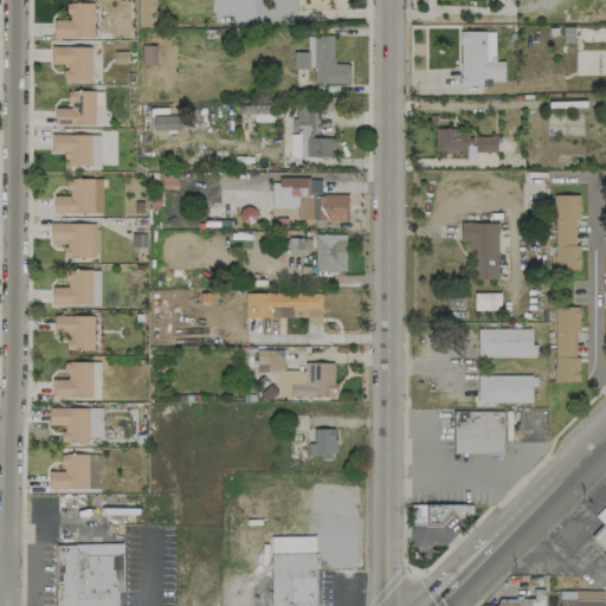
[(53,37),(92,38),(94,4),(66,2),(66,20),(53,20),(53,37)]
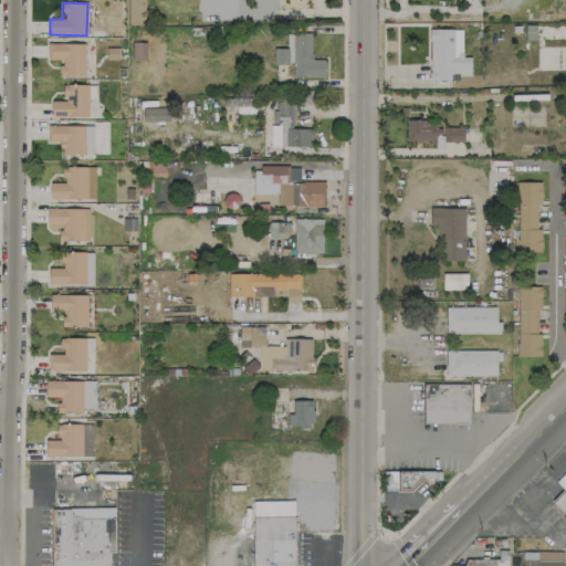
[(462,29),(430,29),(429,81),(451,81),(451,75),(470,76),(471,58),(461,58),(462,29)]
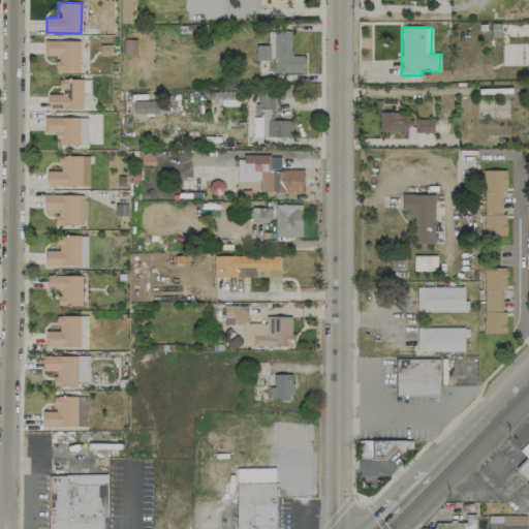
[(304,72),(304,55),(290,56),(290,31),(273,31),(274,73),(304,72)]
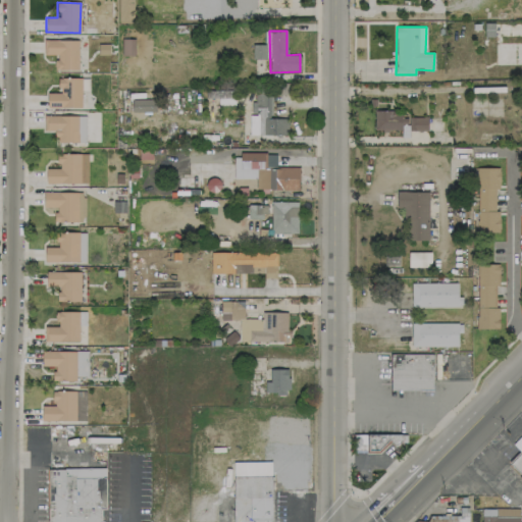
[(121,55),(135,56),(135,39),(122,39),(121,55)]
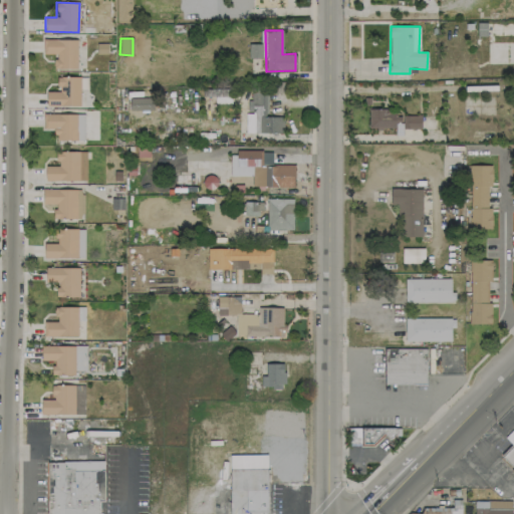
[(77,39),(43,39),(43,53),(54,54),(54,68),(76,68),(77,39)]
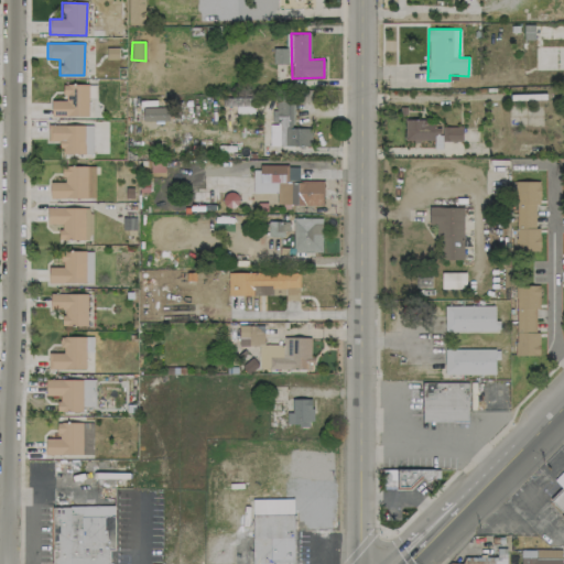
[(273,63),(289,63),(289,47),(272,49),(273,63)]
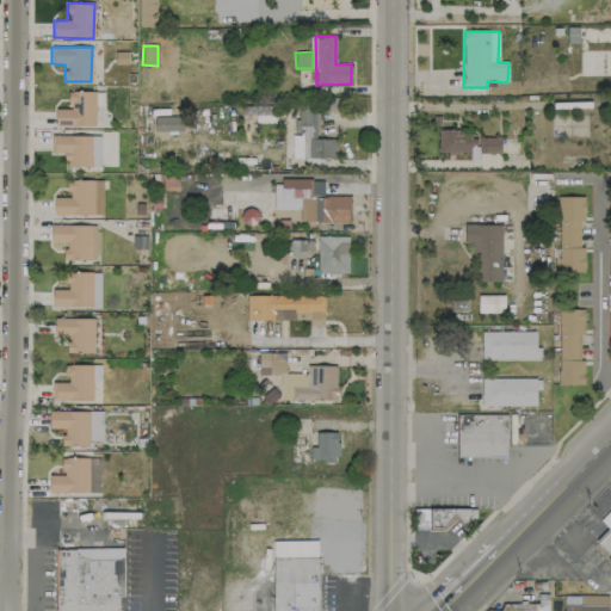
[(94,91),(68,92),(68,109),(55,109),(55,127),(96,127),(94,91)]
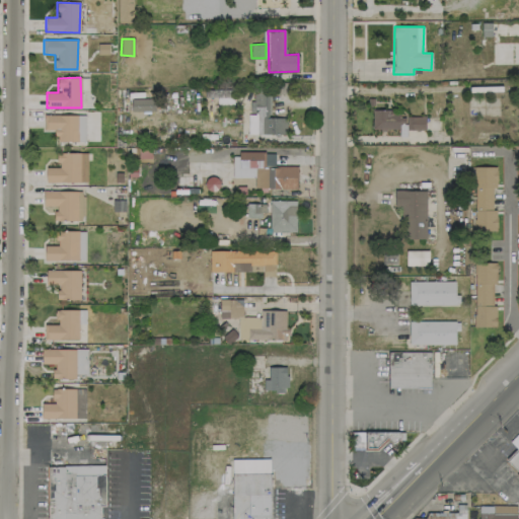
[(286,118),(269,118),(270,94),(251,94),(251,114),(248,114),(247,134),(286,135),(286,118)]
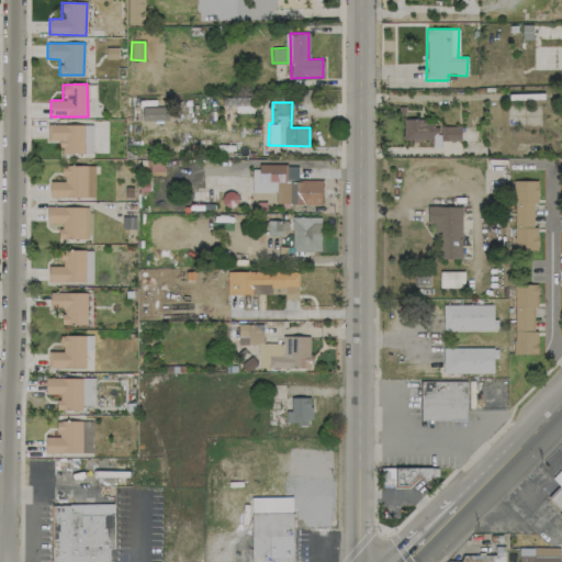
[(168,107),(142,108),(142,121),(168,120),(168,107)]
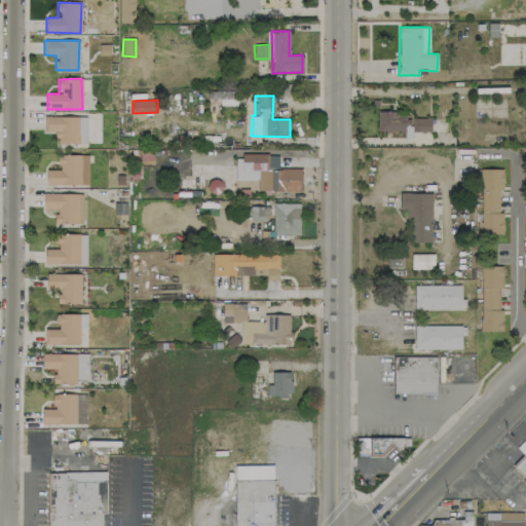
[(405,112),(378,112),(377,130),(405,132),(405,112)]
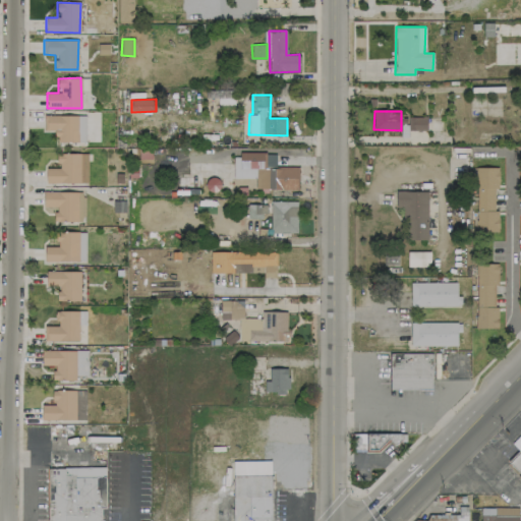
[(84,115),(43,116),(44,130),(56,130),(56,142),(85,141),(84,115)]
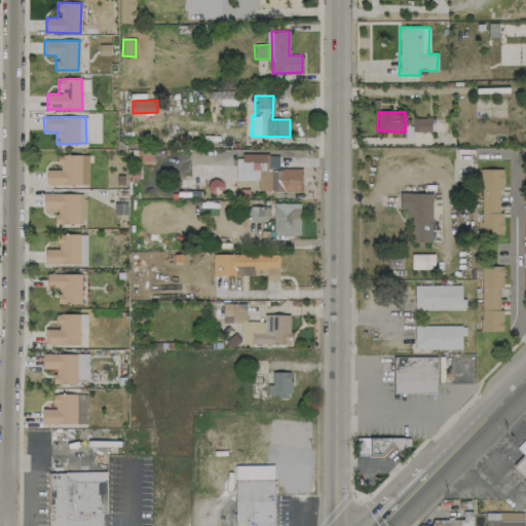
[(412,132),(430,132),(430,118),(412,118),(412,132)]
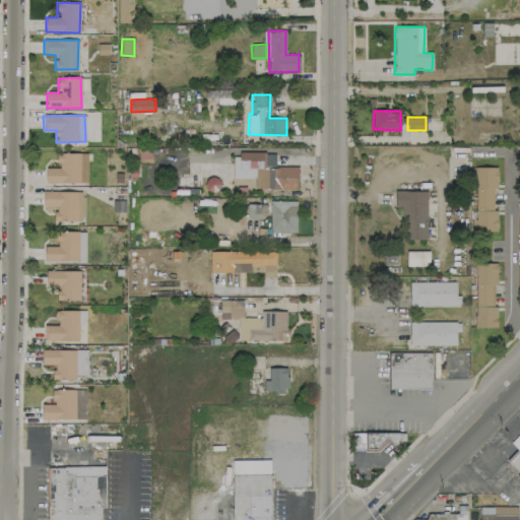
[(87,152),(57,153),(57,168),(46,168),(46,183),(87,183),(87,152)]
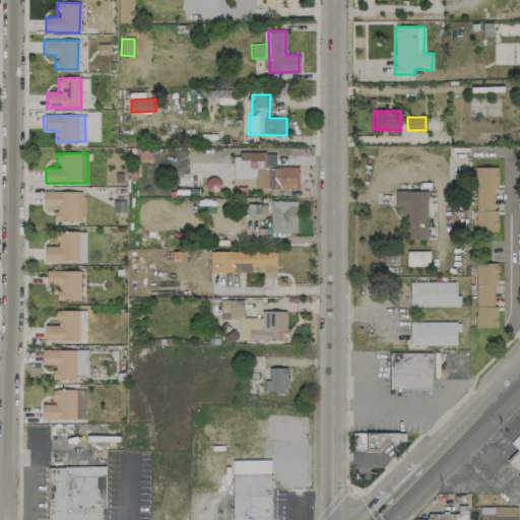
[(255,188),(297,189),(297,167),(274,167),(274,153),(233,152),(233,178),(255,179),(255,188)]
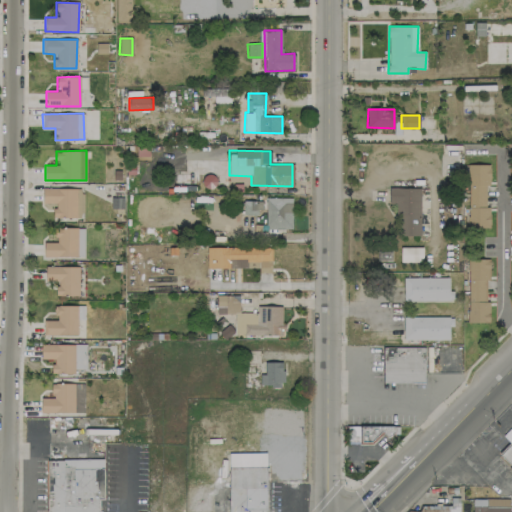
[(490,165),(468,165),(468,227),(490,227),(490,208),(486,208),(486,184),(490,184),(490,165)]
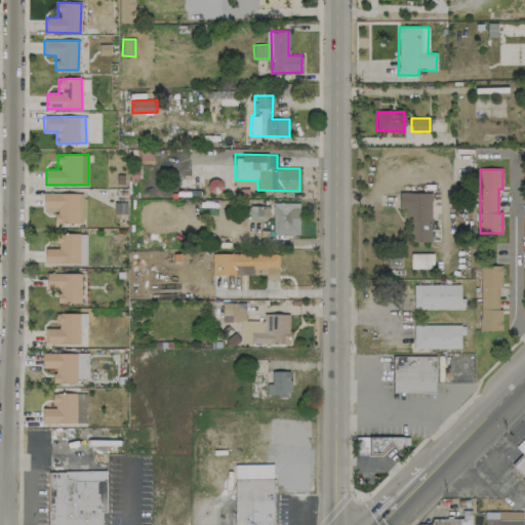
[(85,193),(43,193),(43,208),(55,208),(55,223),(84,223),(85,193)]
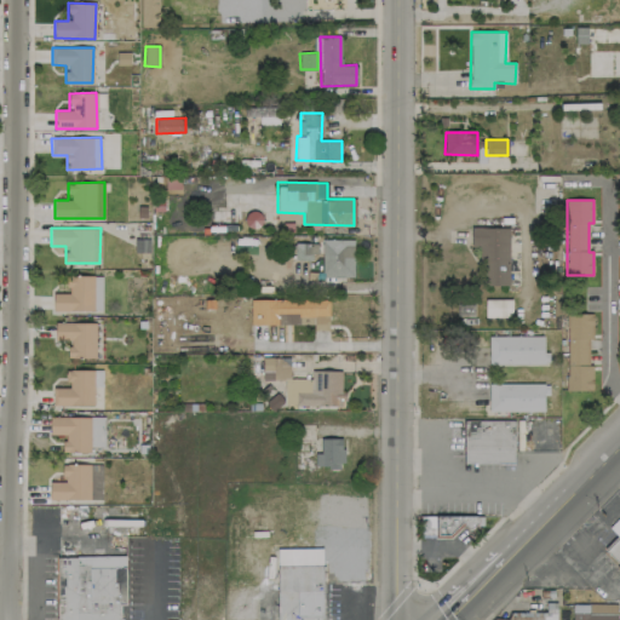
[(509,285),(507,228),(471,228),(471,246),(482,246),(482,286),(509,285)]
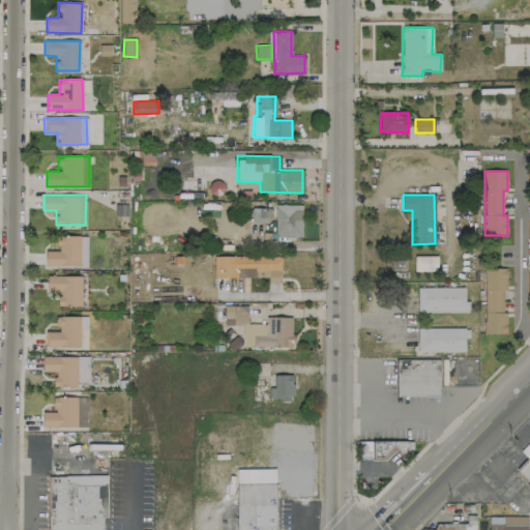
[(275,237),(302,237),(302,205),(274,205),(275,237)]
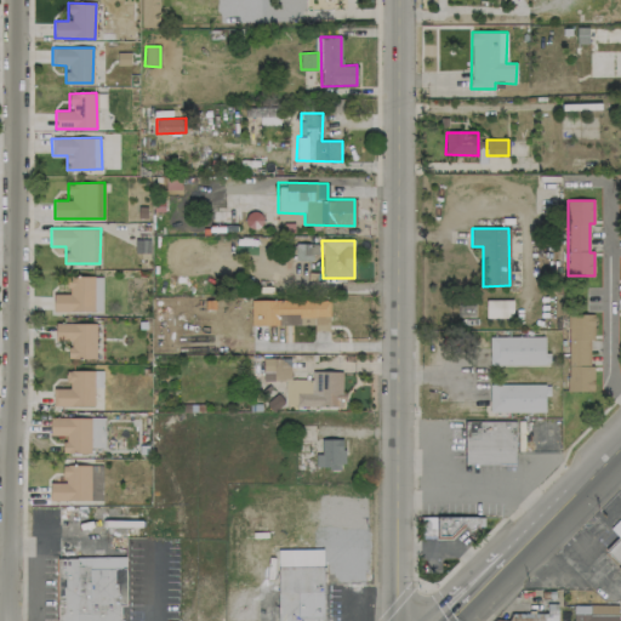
[(295,261),(315,261),(315,244),(296,244),(295,261)]
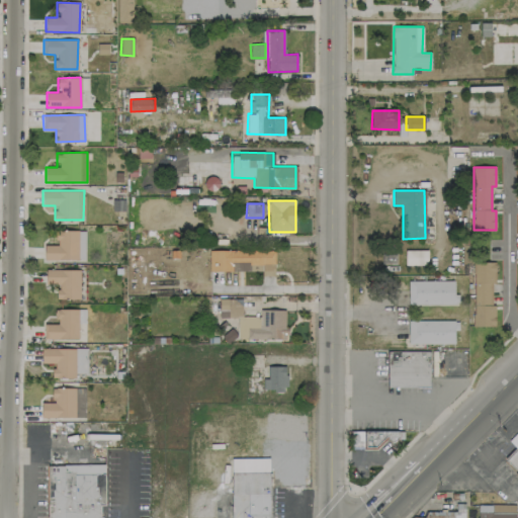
[(44,245),(45,260),(85,259),(85,230),(58,231),(58,245),(44,245)]
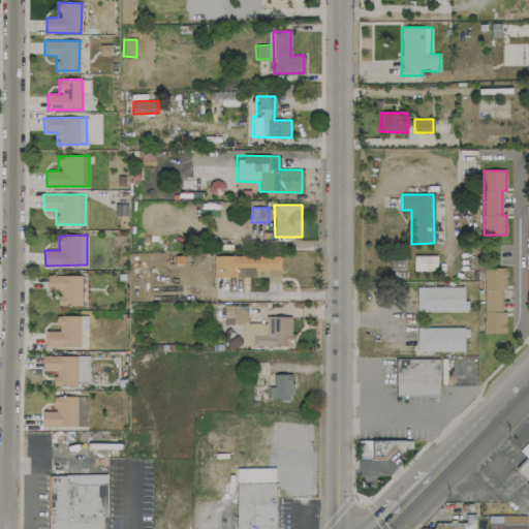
[(213,256),(214,278),(268,276),(268,282),(280,281),(279,254),(213,256)]
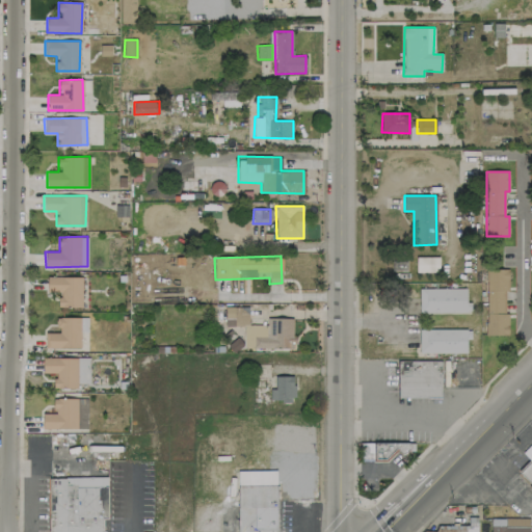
[(439,272),(439,257),(417,257),(417,272),(439,272)]
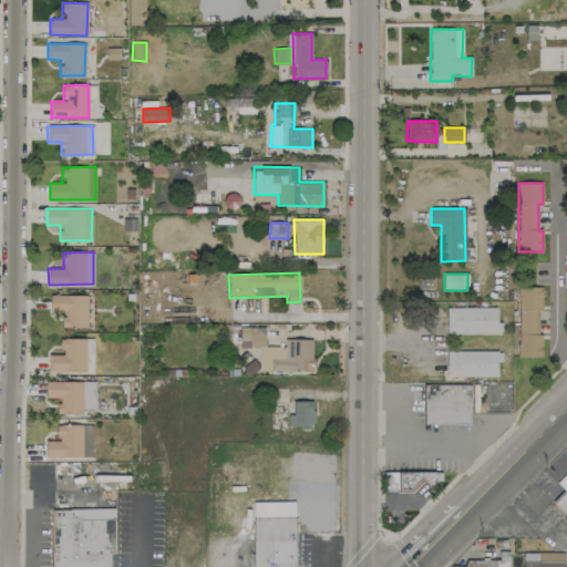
[(539,358),(540,287),(518,287),(517,357),(539,358)]
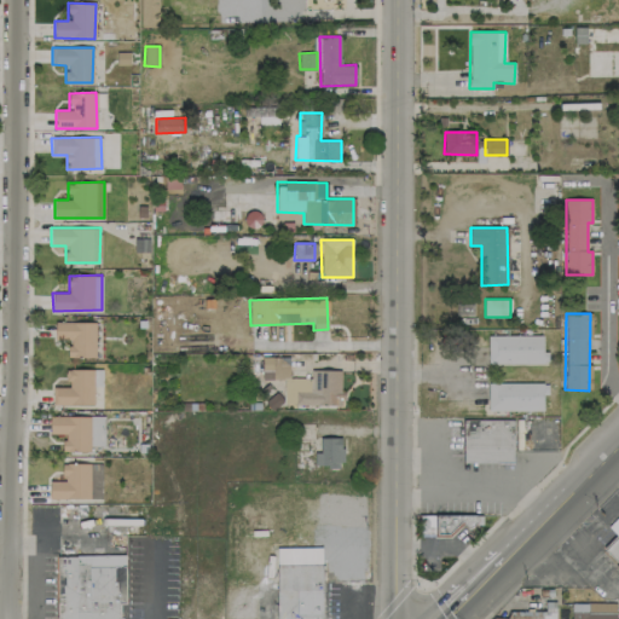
[(96,323),(55,322),(55,340),(68,340),(68,358),(96,358),(96,323)]
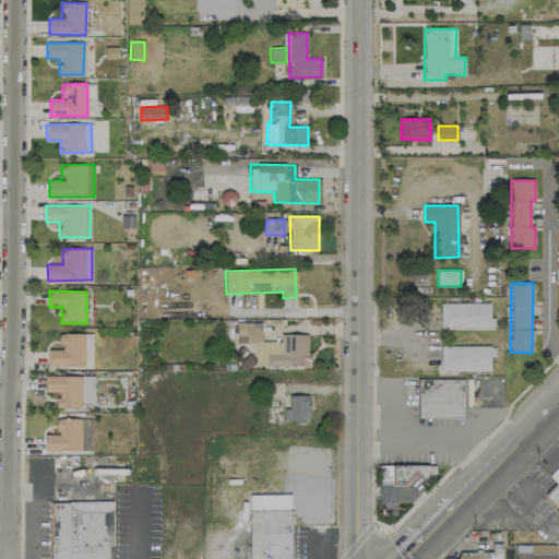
[(440,330),(490,329),(490,302),(440,304),(440,330)]
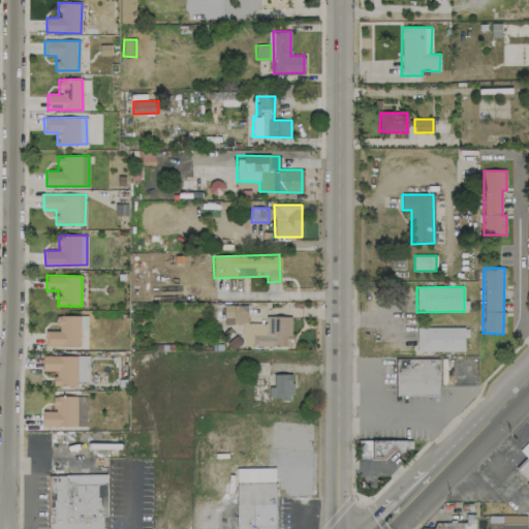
[(223,324),(242,324),(242,346),(292,346),(292,316),(265,316),(265,323),(247,323),(247,305),(223,305),(223,324)]
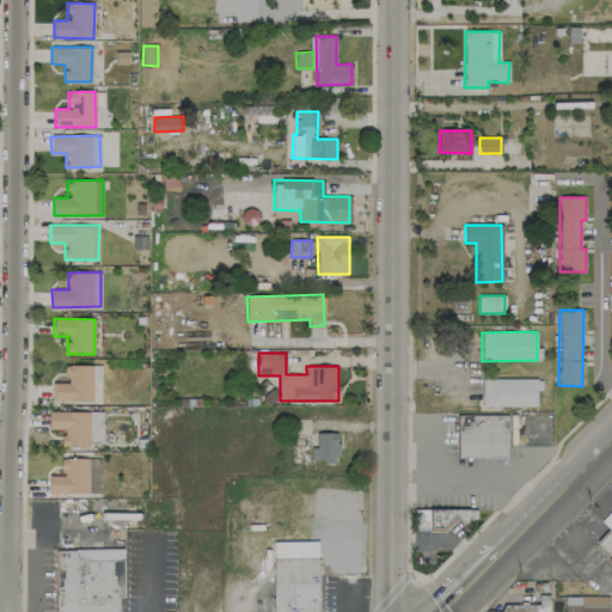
[(101,366),(66,365),(65,383),(51,383),(51,399),(92,401),(93,380),(101,380),(101,366)]
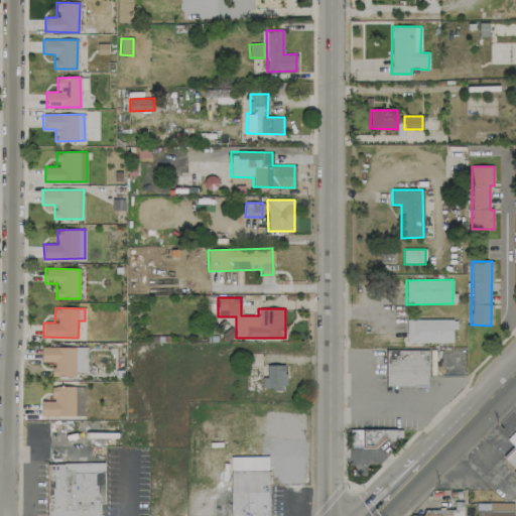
[(453,343),(453,319),(407,319),(406,342),(453,343)]
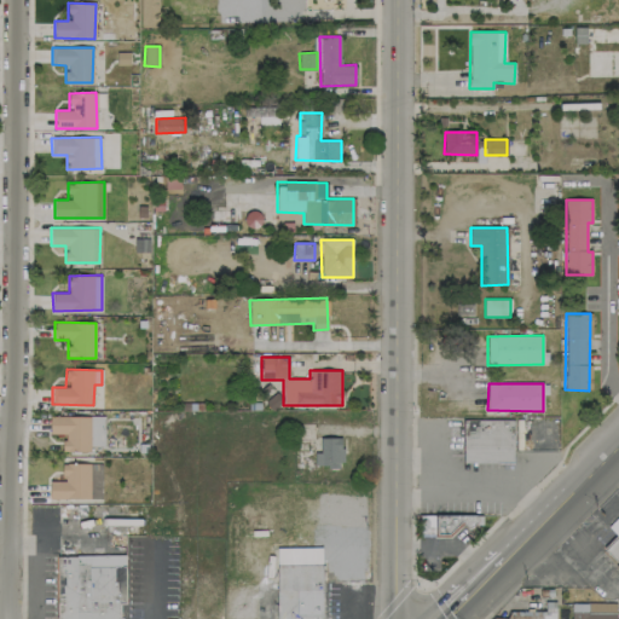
[(63,451),(91,451),(91,446),(104,446),(104,416),(50,416),(50,434),(63,434),(63,451)]
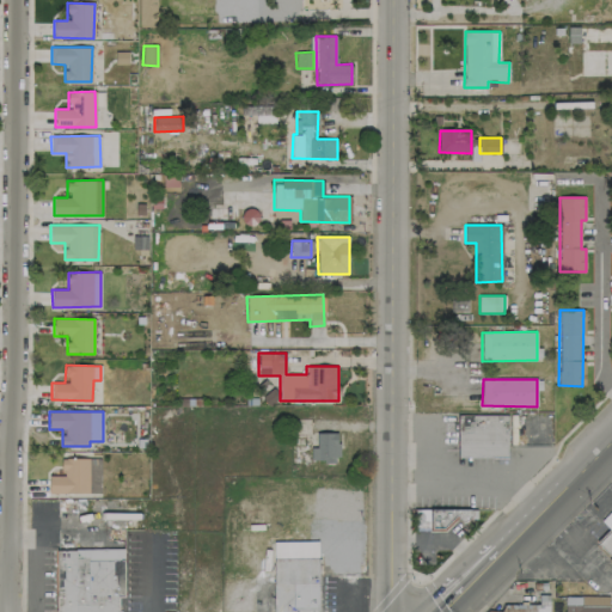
[(458,457),(507,459),(508,416),(459,414),(458,457)]
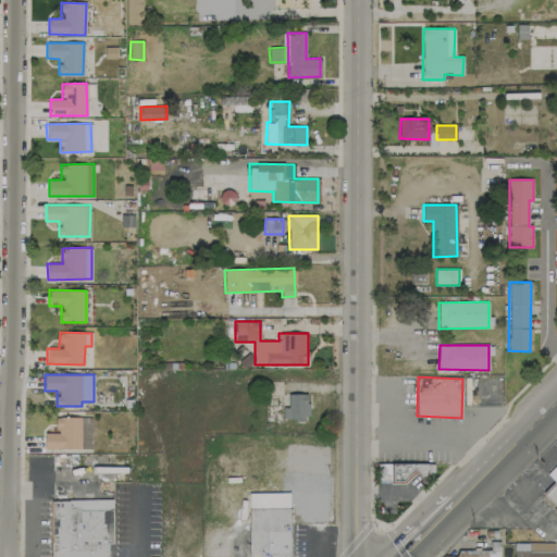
[(308,394),(288,394),(288,407),(282,407),(282,420),(308,420),(308,394)]
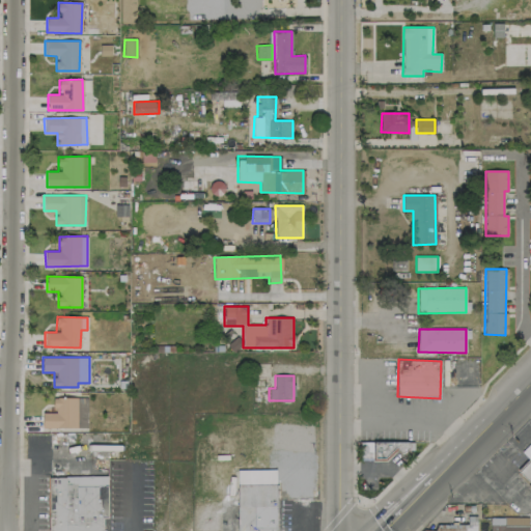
[(87,427),(87,397),(54,397),(54,413),(42,413),(42,427),(87,427)]
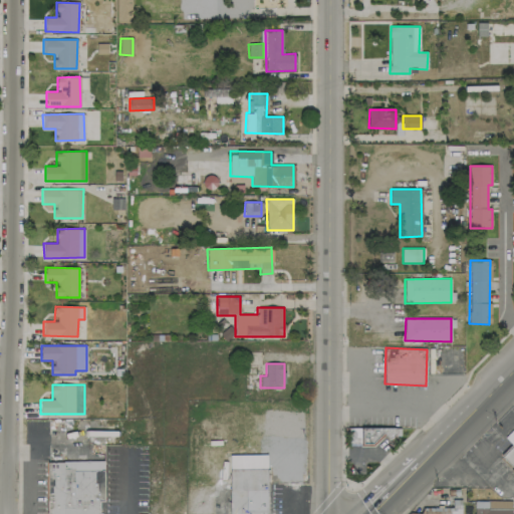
[(400,428),(350,428),(350,443),(360,443),(360,446),(373,446),(373,436),(400,436),(400,428)]
